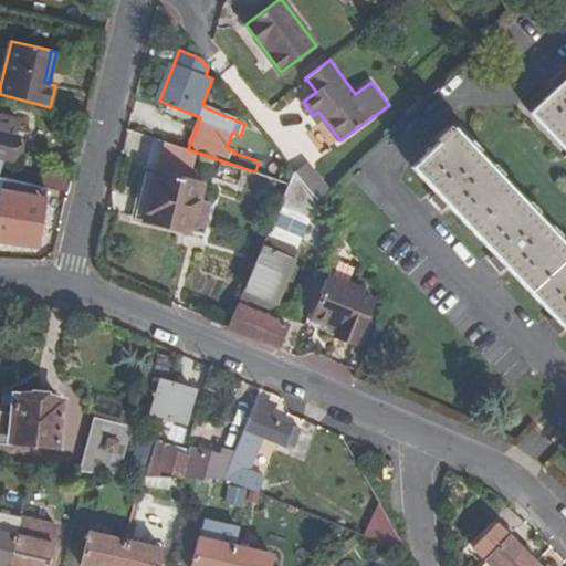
[(565,149),(565,79),(531,113),(565,149)]
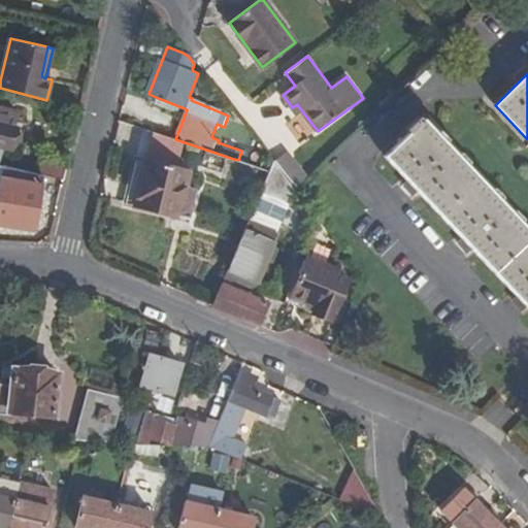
[(182,107),(158,98),(156,102),(179,111),(182,107)]
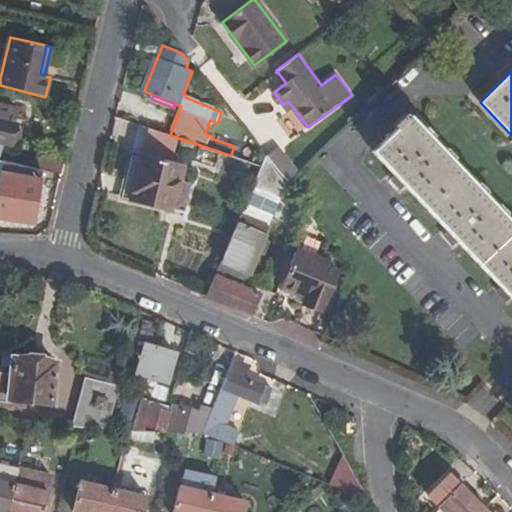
[(293,108),(288,101),(283,104),(288,112),(293,108)]
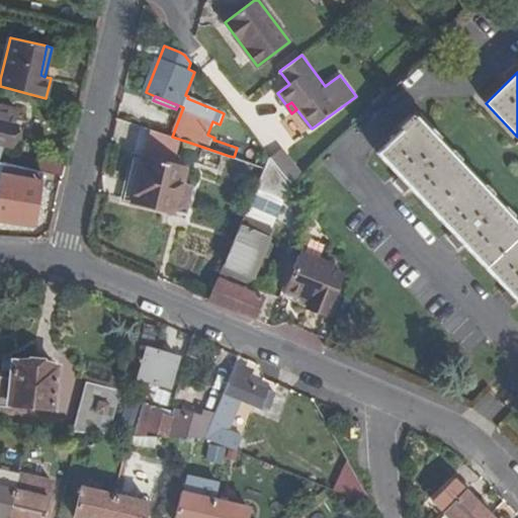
[(8,145),(13,125),(16,111),(0,106),(0,149),(2,143),(8,145)]
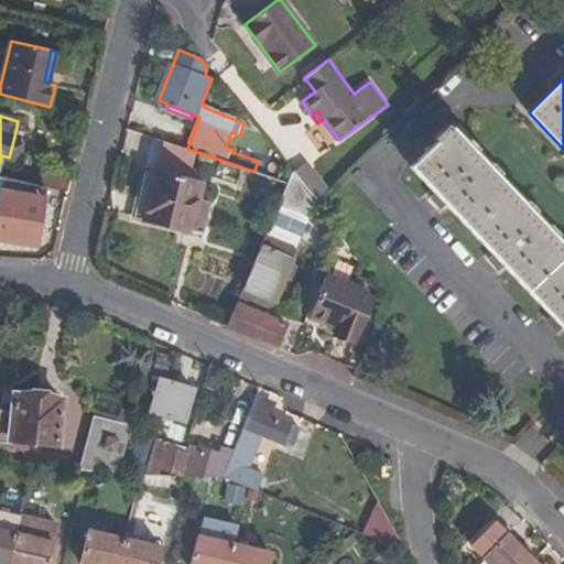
[(411,166),(563,327),(563,245),(452,128),(411,166)]
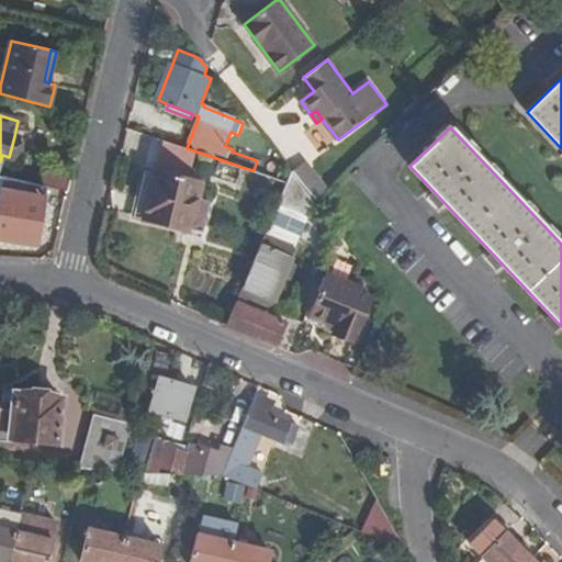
[(242,188),(248,169),(220,159),(213,178),(242,188)]
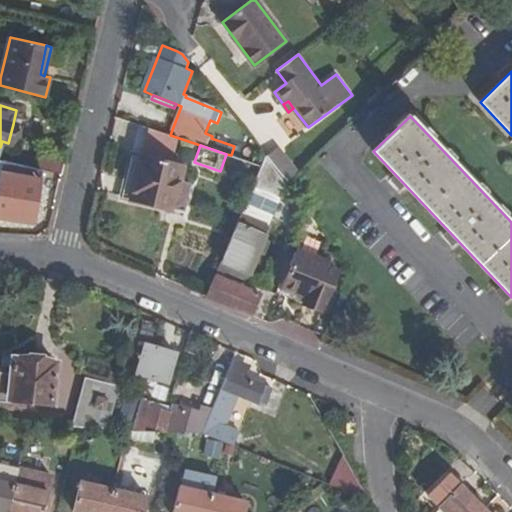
[(242,159),(245,150),(234,146),(231,155),(242,159)]
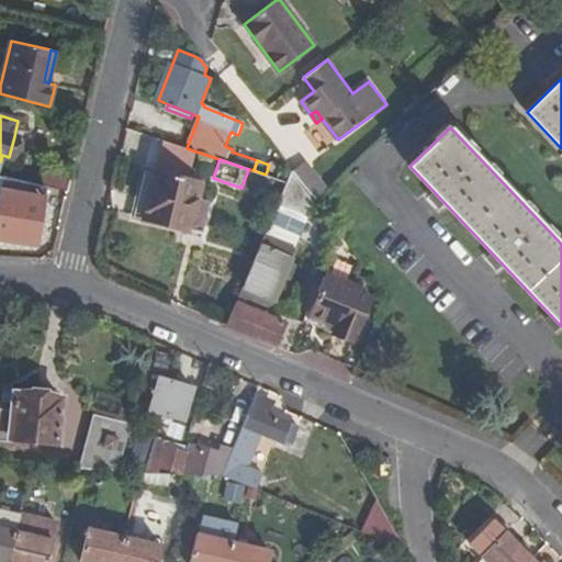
[(327,189),(304,160),(291,170),(315,201),(327,189)]
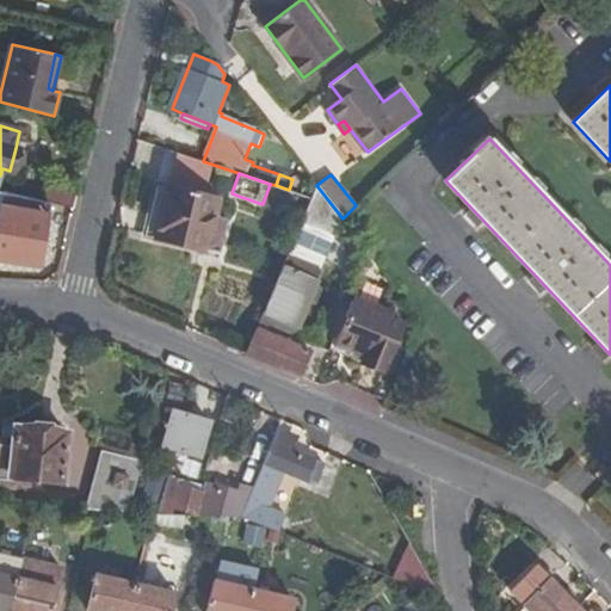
[(312,198),(316,187),(292,179),(289,190),(294,191),(312,198)]
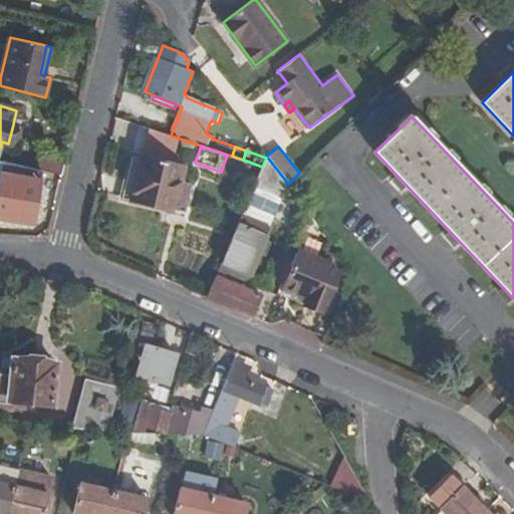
[(133,200),(144,157),(134,154),(122,198),(133,200)]
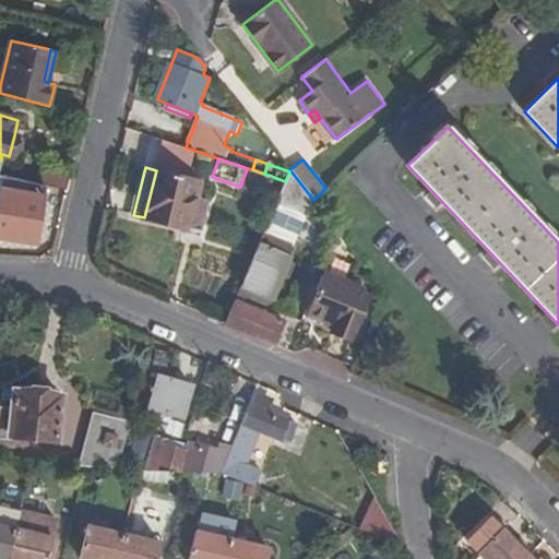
[(39,183),(67,190),(71,175),(44,168),(39,183)]
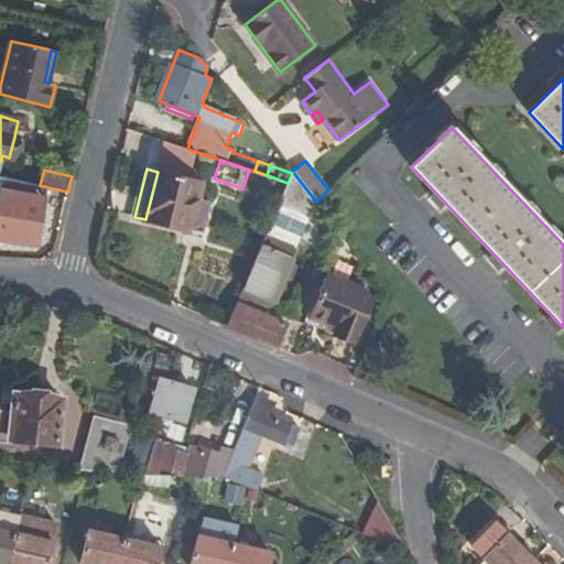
[(315,204),(292,171),(292,173),(288,183),(283,194),(278,205),(308,218),(315,204)]
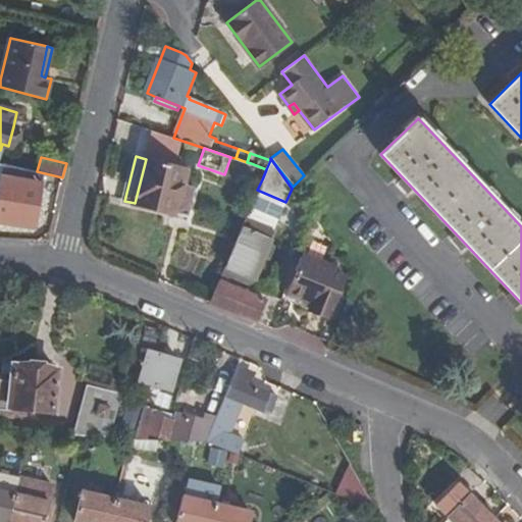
[(193,188),(185,186),(189,169),(148,159),(146,159),(135,203),(175,213),(179,197),(191,200),(193,188)]
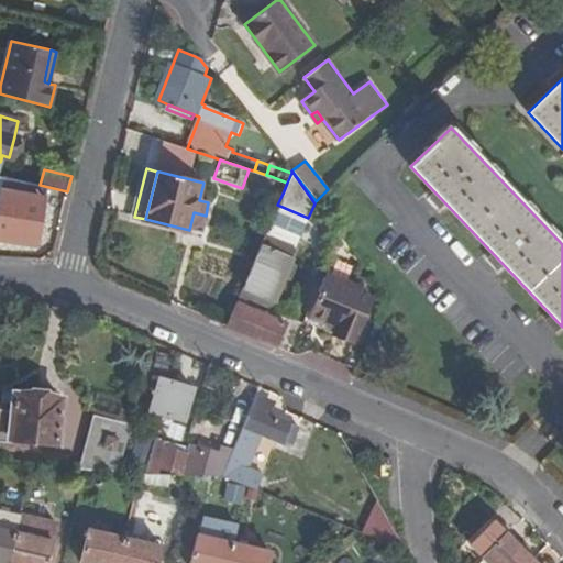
[(283,194),(287,183),(271,176),(265,188),(283,194)]
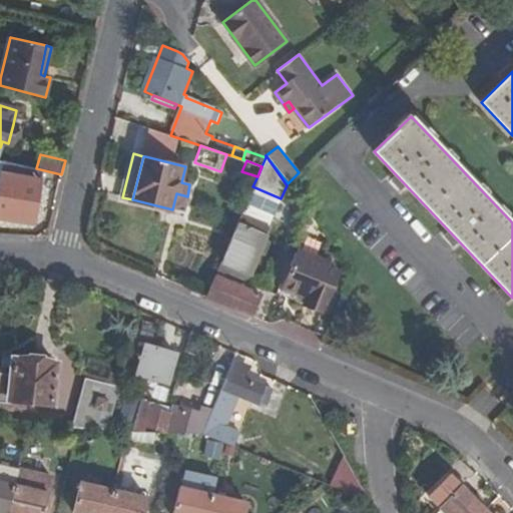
[(0,217),(33,224),(40,180),(1,173),(0,176),(0,217)]
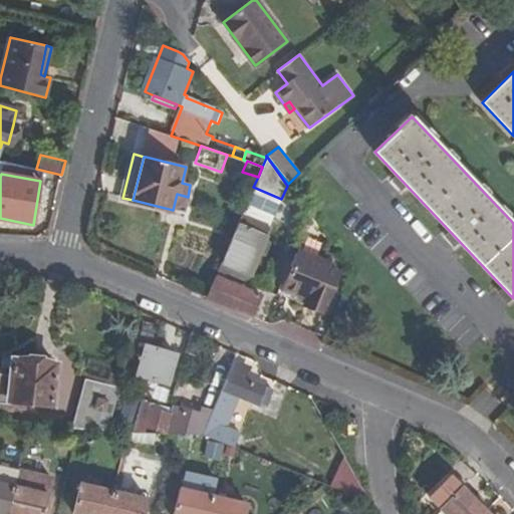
[(272,221),(281,199),(253,187),(248,200),(256,204),(258,207),(255,214),(272,221)]
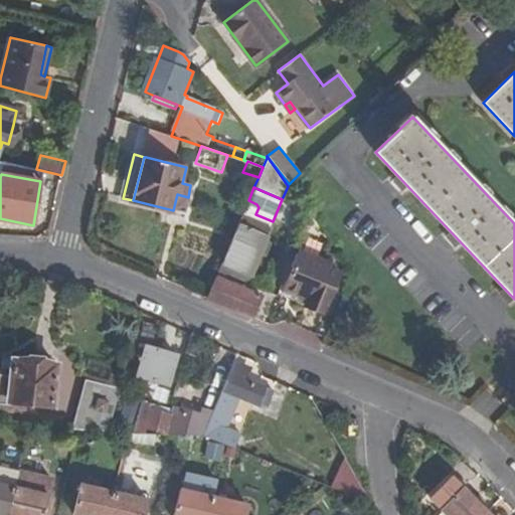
[(184,213),(188,197),(177,194),(173,210),(184,213)]
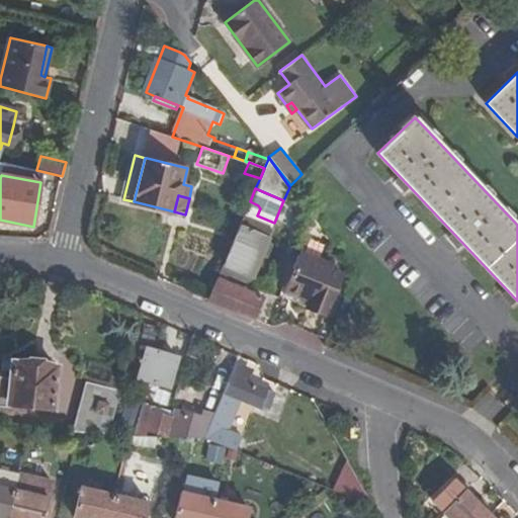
[(261,255),(262,255),(267,243),(267,241),(268,239),(269,239),(272,232),(271,231),(272,229),(274,230),(276,224),(274,223),(257,216),(260,208),(258,205),(250,201),(220,273),(225,275),(227,271),(233,274),(232,276),(248,283),(251,276),(252,276),(261,255)]
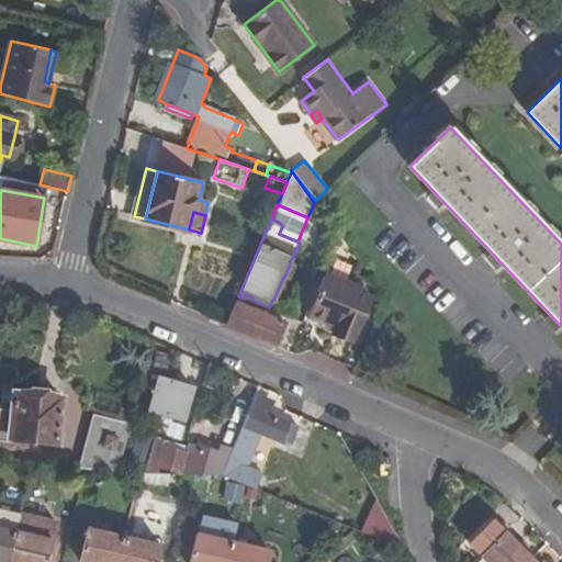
[(353,337),(369,298),(357,292),(358,288),(326,274),(310,315),(336,326),(334,329),(353,337)]
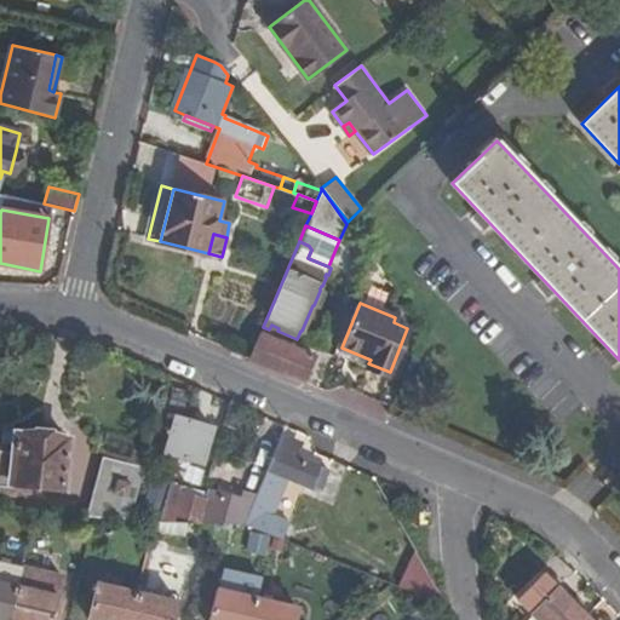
[(316,356),(267,336),(269,329),(263,327),(250,359),(305,383),(316,356)]
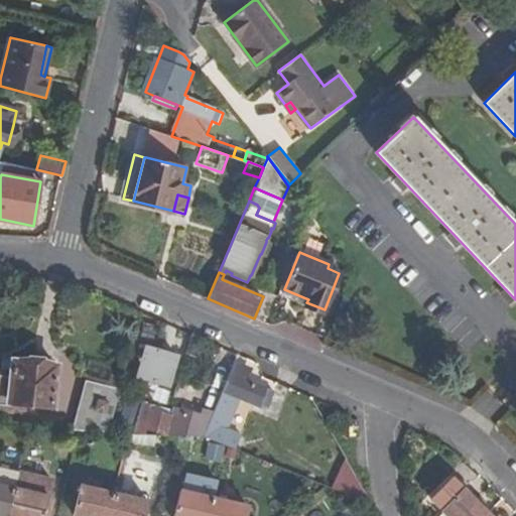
[(176,355),(146,346),(137,378),(167,386),(176,355)]
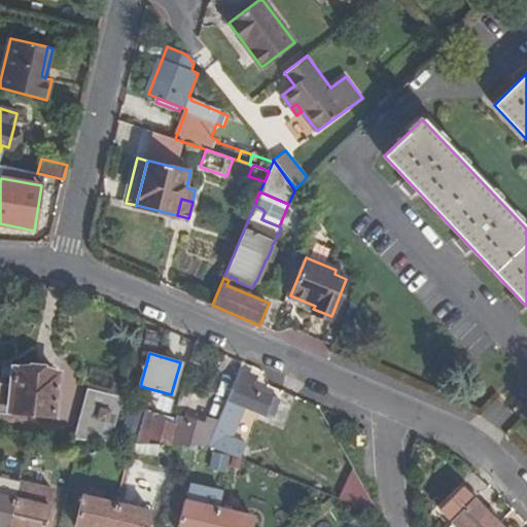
[(257,375),(242,367),(209,446),(239,458),(245,444),(231,437),(244,405),(272,417),(279,399),(267,394),(267,395),(253,389),(257,380),(257,375)]
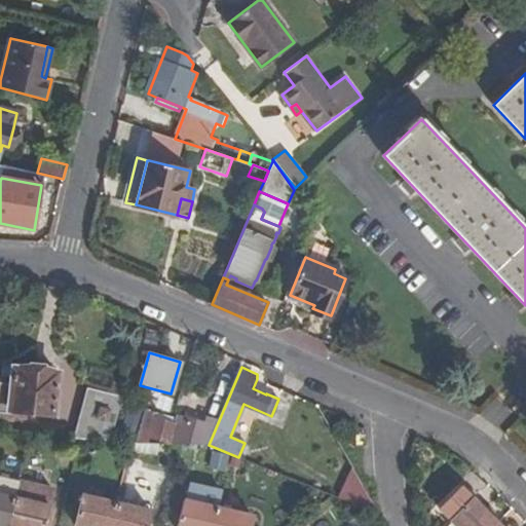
[(23,411),(53,414),(59,373),(15,368),(13,383),(0,381),(0,413),(11,415),(11,409),(15,410),(14,415),(22,416),(23,411)]
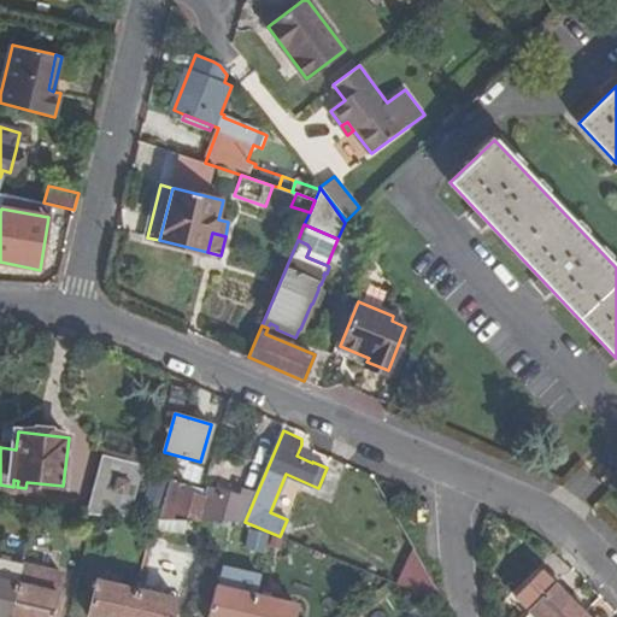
[(145,464),(104,454),(88,515),(129,517),(145,464)]
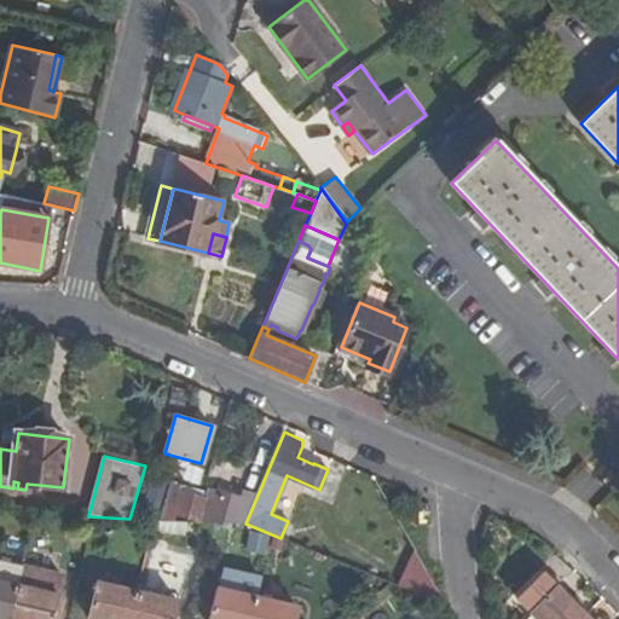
[(244,524),(256,493),(243,490),(242,496),(208,486),(204,497),(179,489),(172,487),(165,512),(202,522),(214,522),(244,524)]
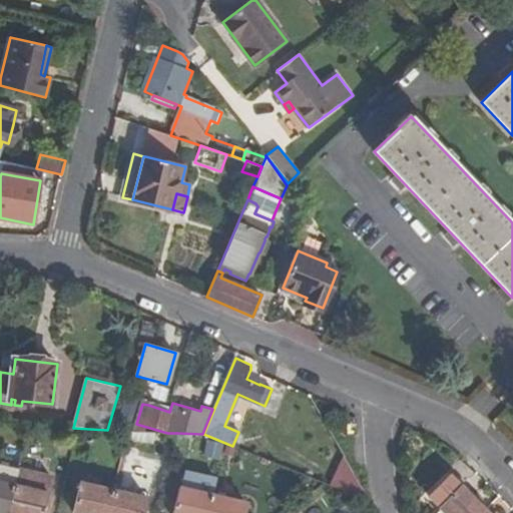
[(167,433),(165,433),(163,443),(174,446),(177,433),(167,433)]
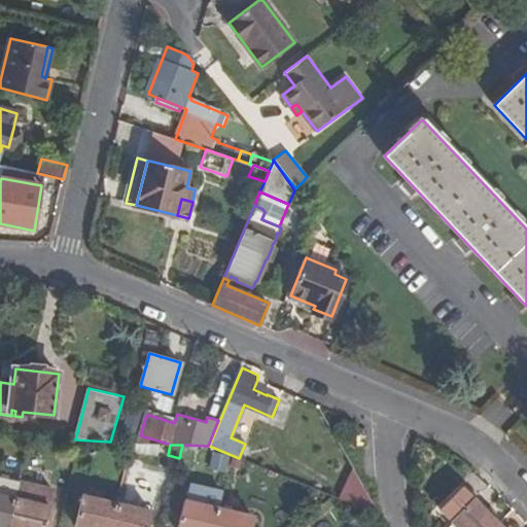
[(208,469),(226,472),(229,456),(210,453),(208,469)]
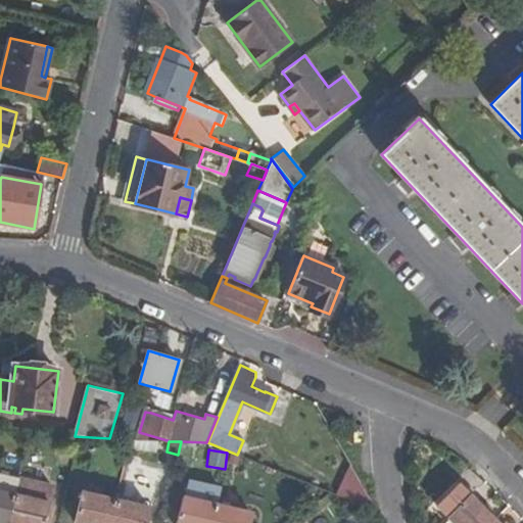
[(0,522),(3,522),(44,522),(53,486),(0,473),(0,522)]
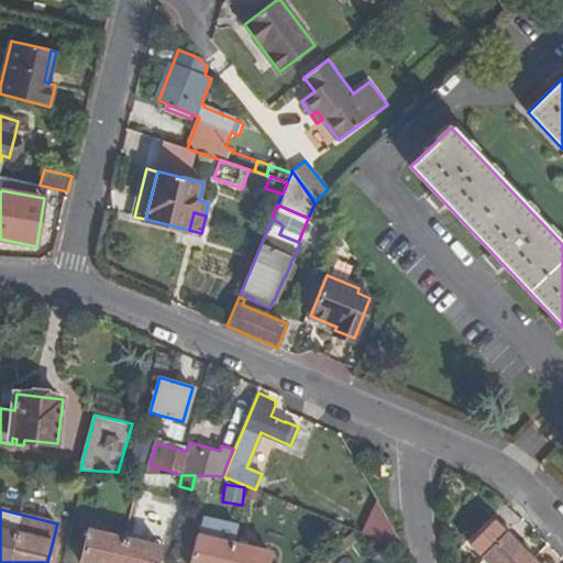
[(361,532),(392,545),(401,522),(372,509),(361,532)]
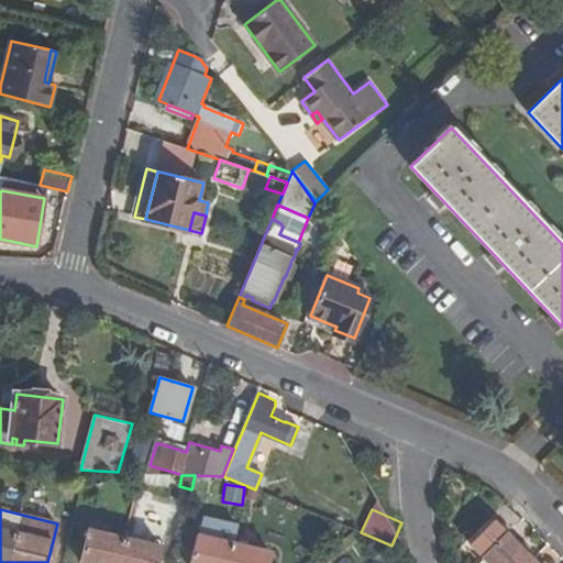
[(200,536),(196,534),(189,562),(229,562),(234,543),(239,526),(205,517),(200,536)]
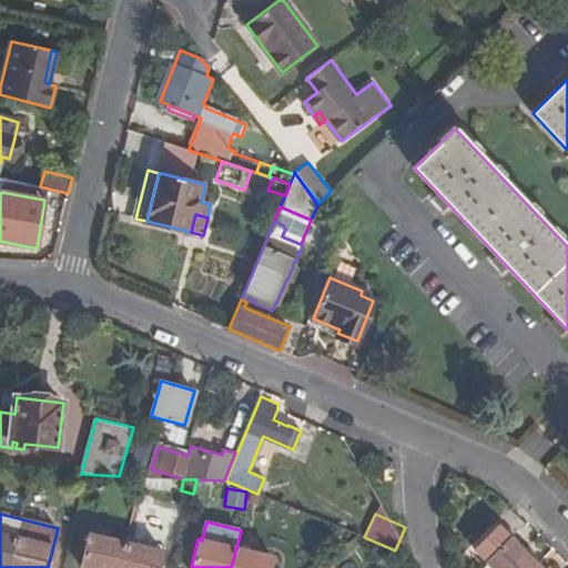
[(493,567),(531,567),(537,564),(510,537),(498,525),(475,549),(487,561),(493,567)]
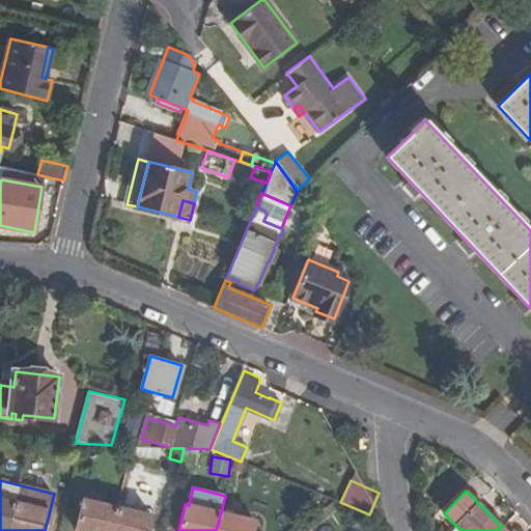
[(75,529),(81,530),(148,530),(152,515),(82,499),(75,529)]
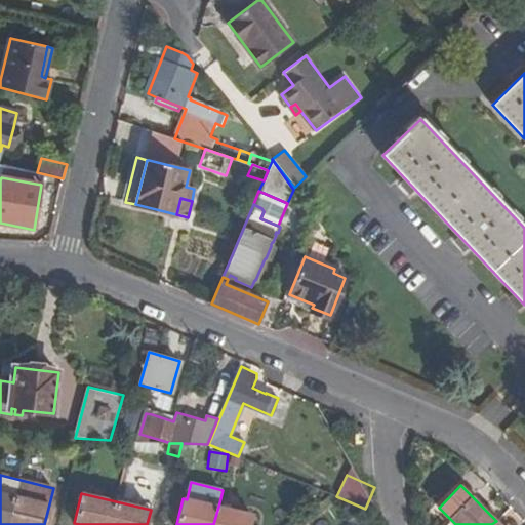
[(250,524),(253,515),(218,507),(213,524),(250,524)]
